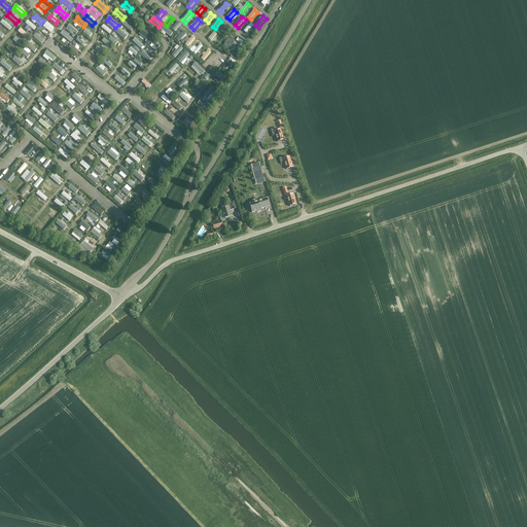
[(11,29),(2,21),(0,23),(0,24),(9,32),(11,29)]
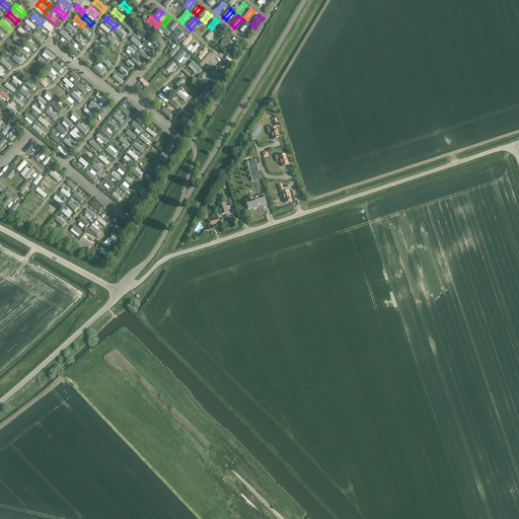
[(35,27),(27,21),(24,24),(32,30),(35,27)]
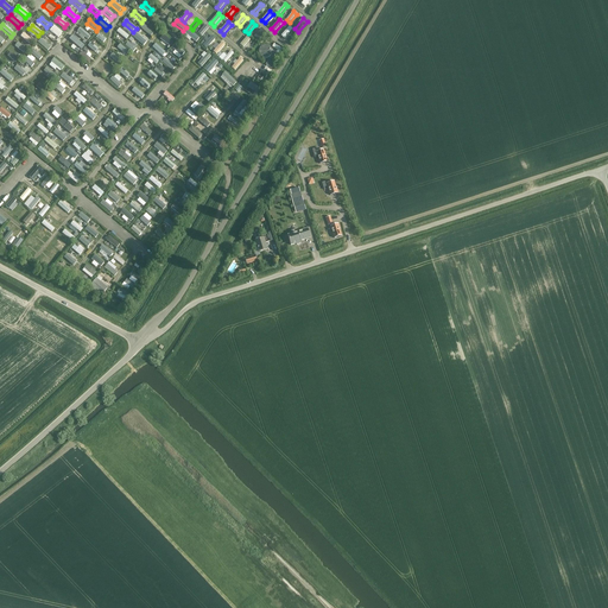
[(154,33),(144,25),(140,29),(151,37),(154,33)]
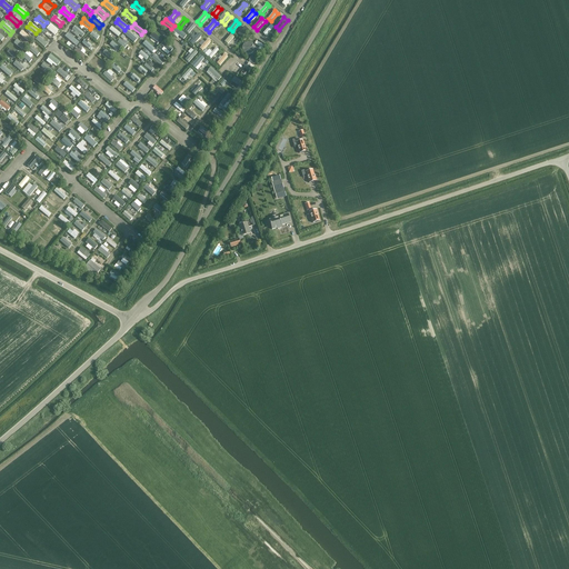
[(59,31),(50,25),(49,28),(57,35),(59,31)]
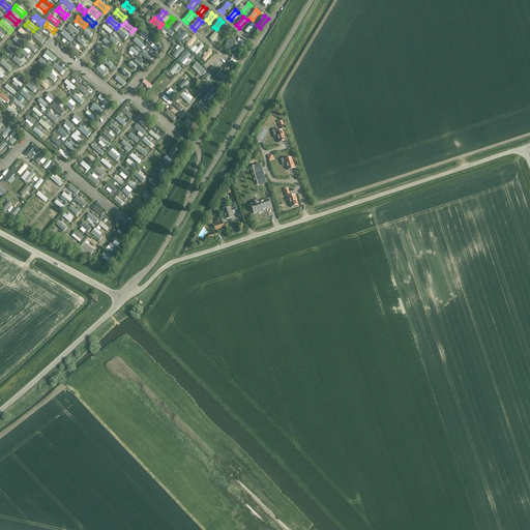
[(182,25),(179,23),(173,30),(176,32),(182,25)]
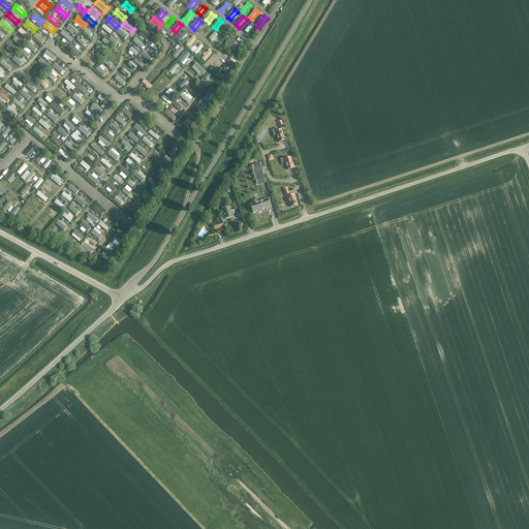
[(254,26),(252,24),(245,32),(247,34),(254,26)]
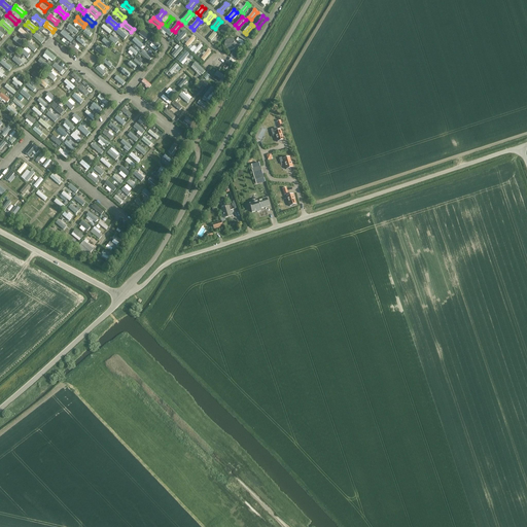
[(78,32),(70,25),(68,29),(76,35),(78,32)]
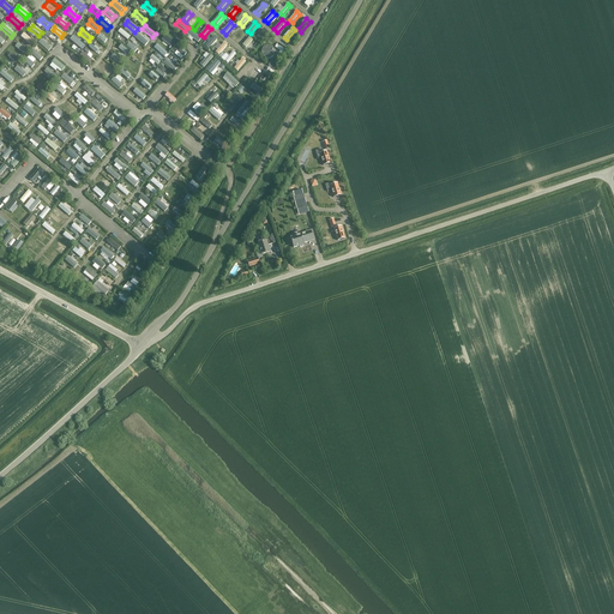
[(131,37),(121,29),(118,32),(127,41),(131,37)]
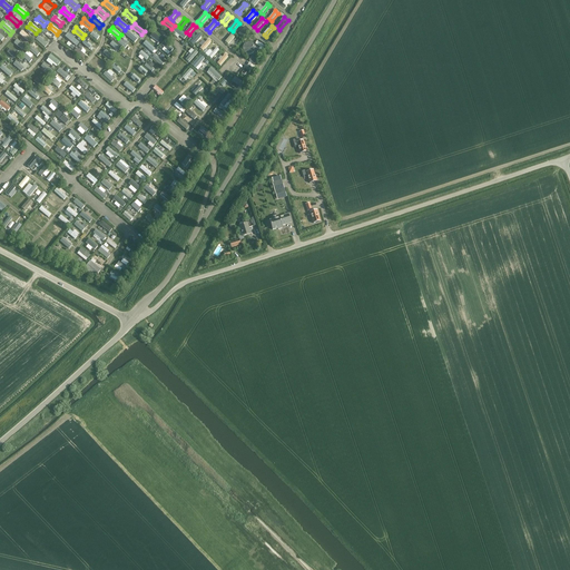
[(187,37),(177,28),(174,32),(184,41),(187,37)]
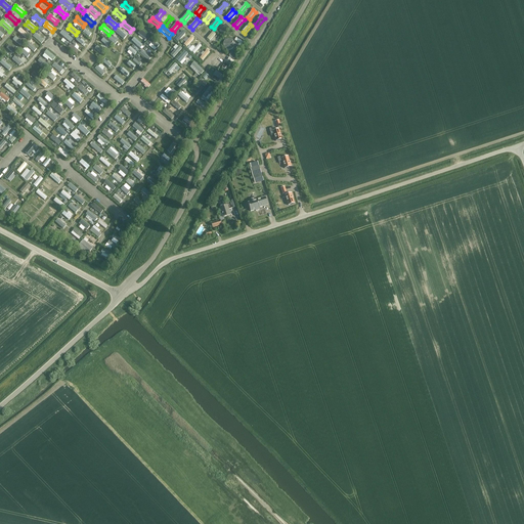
[(208,28),(205,26),(199,32),(202,35),(208,28)]
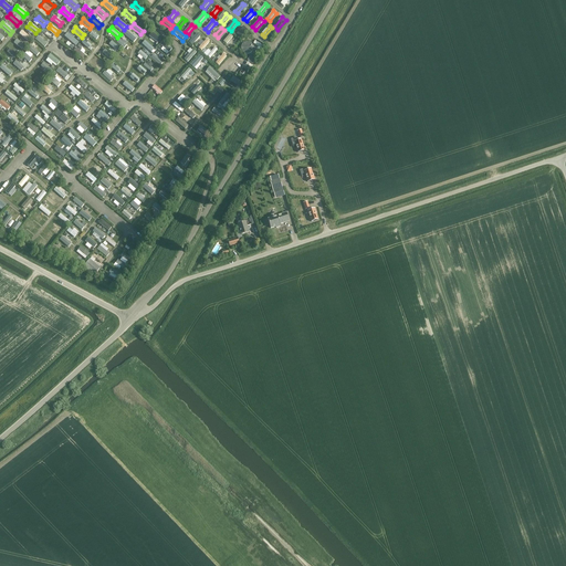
[(241,39),(248,31),(243,28),(237,35),(241,39)]
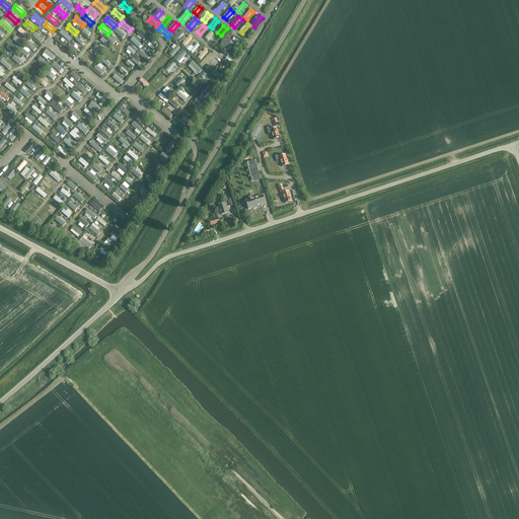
[(28,35),(20,28),(17,31),(25,39),(28,35)]
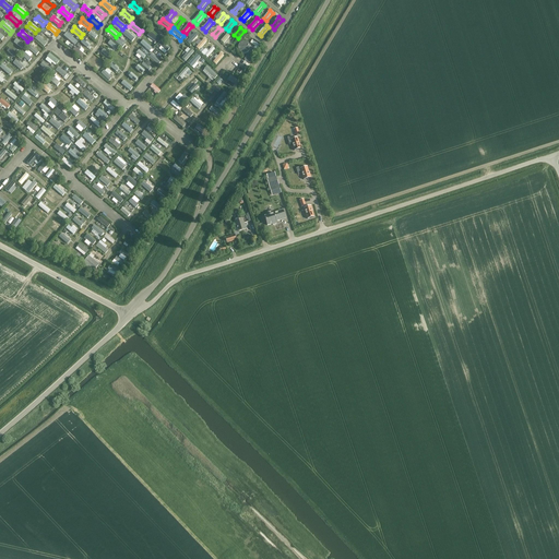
[(135,39),(126,31),(122,35),(132,43),(135,39)]
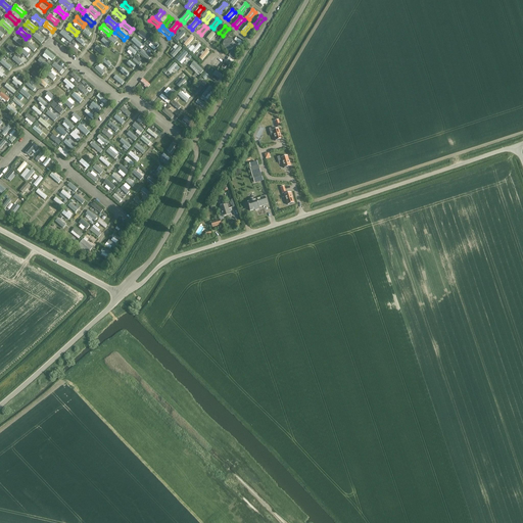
[(149,38),(141,30),(138,34),(147,41),(149,38)]
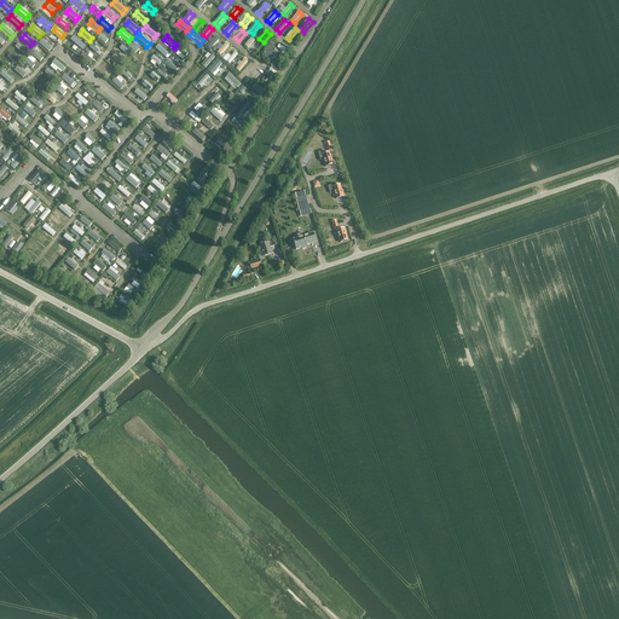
[(86,47),(74,38),(70,41),(82,51),(86,47)]
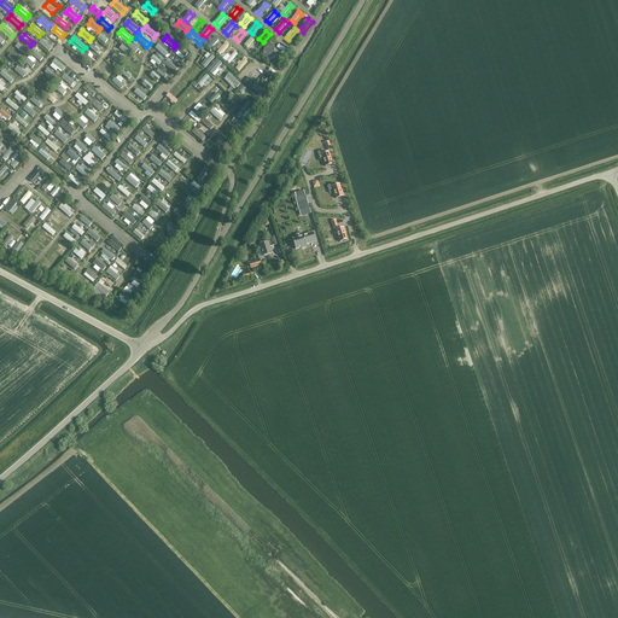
[(219,41),(215,38),(207,47),(210,51),(219,41)]
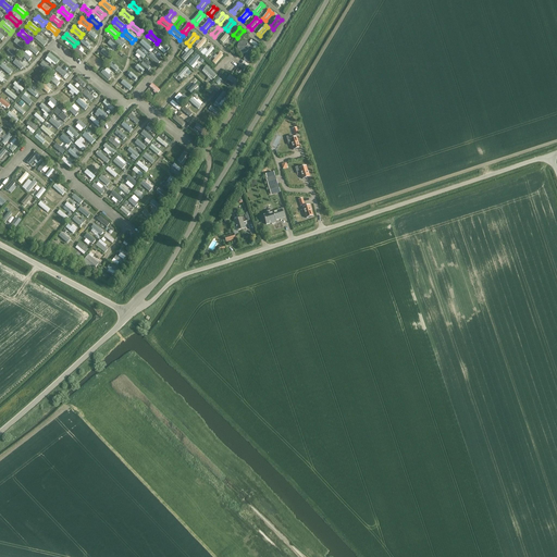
[(230,37),(226,35),(220,41),(223,45),(230,37)]
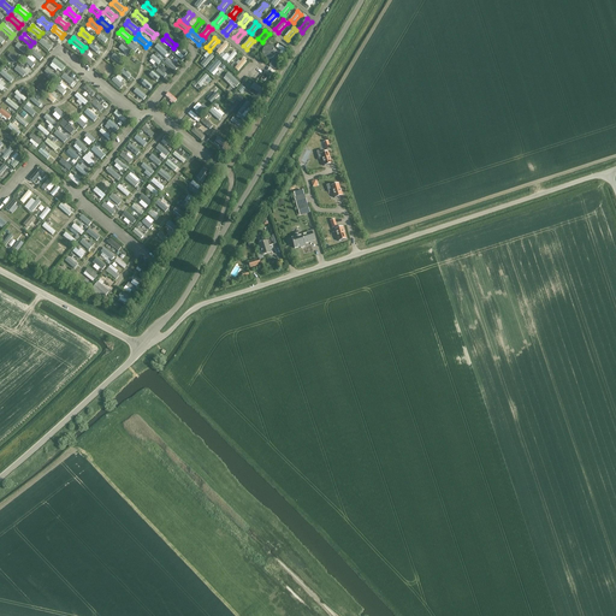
[(52,49),(41,40),(39,45),(49,53),(52,49)]
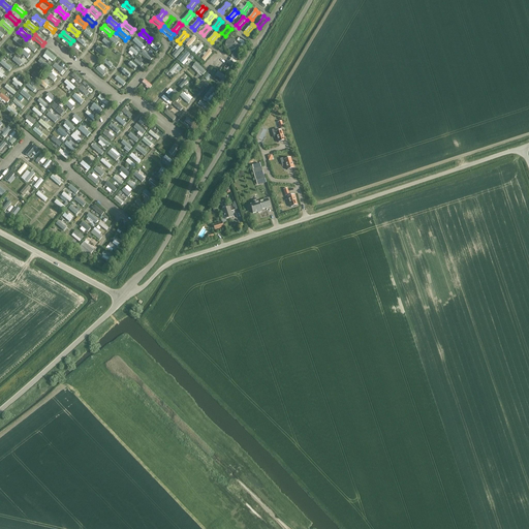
[(22,42),(16,37),(13,40),(20,45),(22,42)]
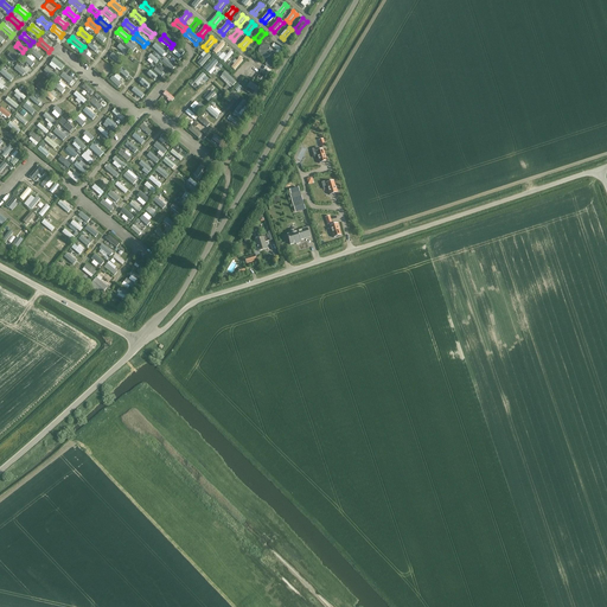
[(136,49),(128,43),(125,46),(133,53),(136,49)]
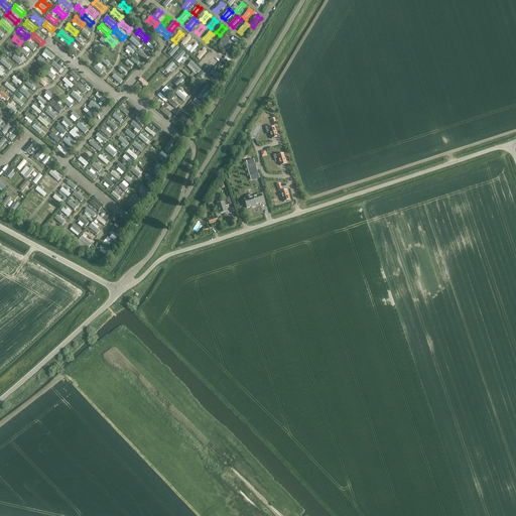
[(190,39),(188,36),(180,44),(183,47),(190,39)]
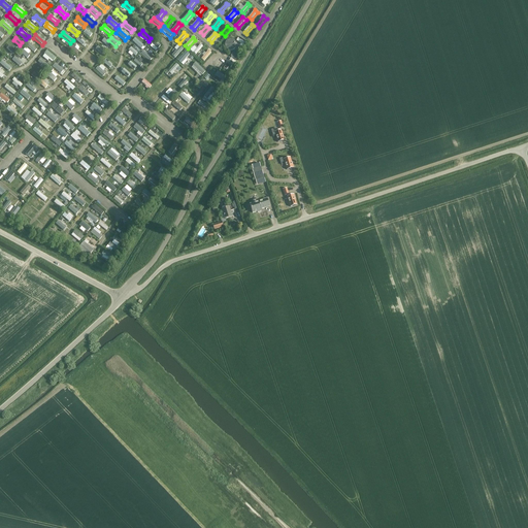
[(86,43),(78,38),(76,41),(83,46),(86,43)]
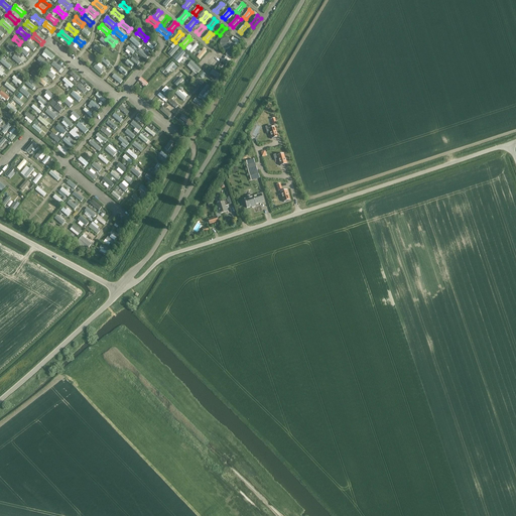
[(235,42),(234,45),(237,47),(240,42),(233,37),(231,40),(235,42)]
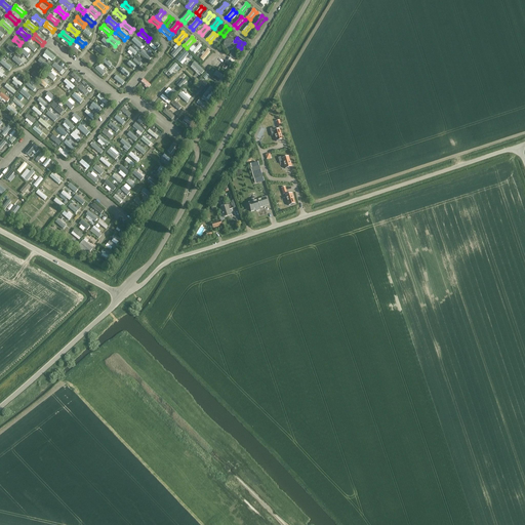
[(112,45),(104,39),(101,42),(109,48),(112,45)]
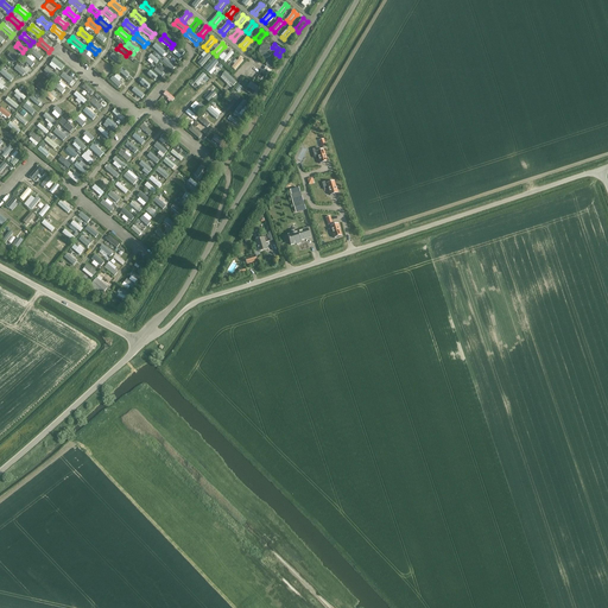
[(166,54),(156,45),(152,49),(163,57),(166,54)]
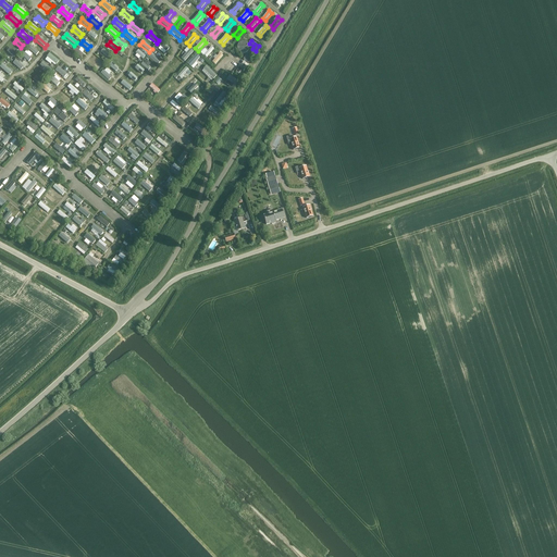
[(170,49),(161,41),(158,45),(166,52),(170,49)]
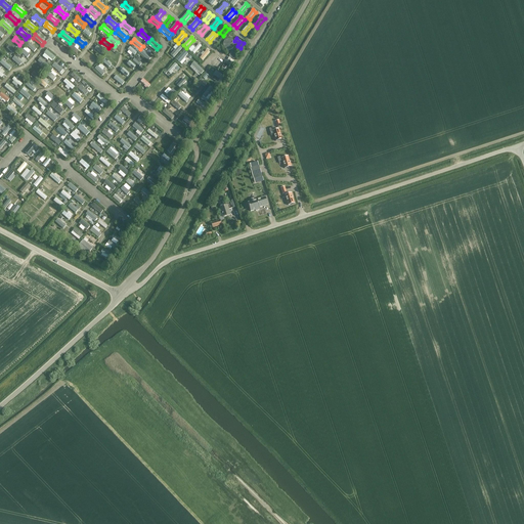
[(232,41),(231,40),(230,40),(229,39),(228,39),(227,40),(226,40),(225,40),(225,41),(224,42),(223,43),(223,44),(223,45),(223,46),(223,47),(224,48),(224,49),(225,49),(226,50),(227,50),(228,50),(229,50),(230,50),(231,50),(232,49),(233,48),(233,47),(234,46),(234,45),(234,44),(234,43),(233,43),(233,42),(232,41)]
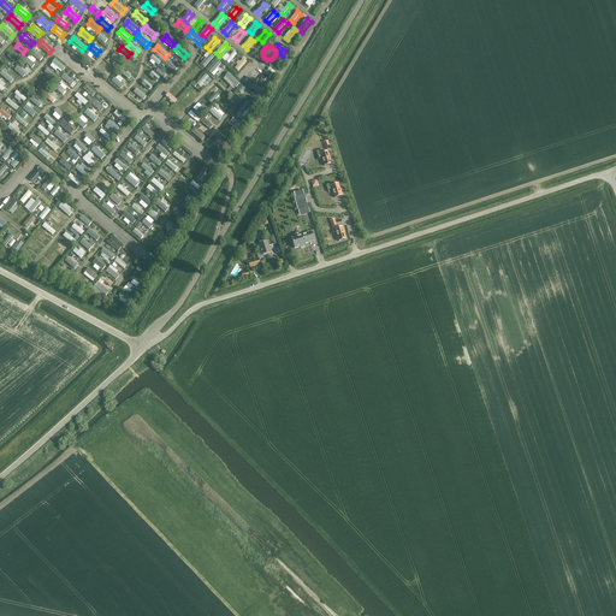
[(43,58),(34,51),(30,54),(40,61),(43,58)]
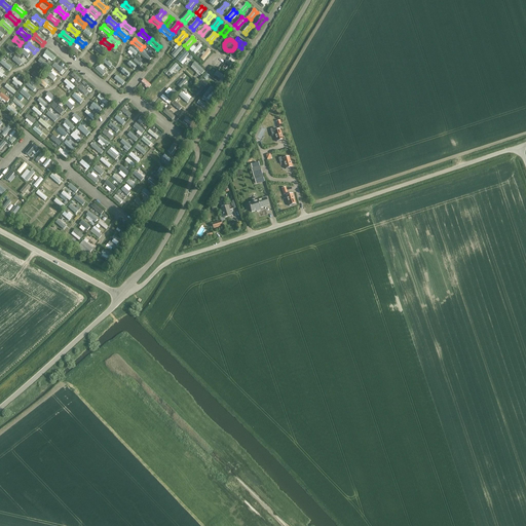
[(79,52),(71,45),(69,48),(77,55),(79,52)]
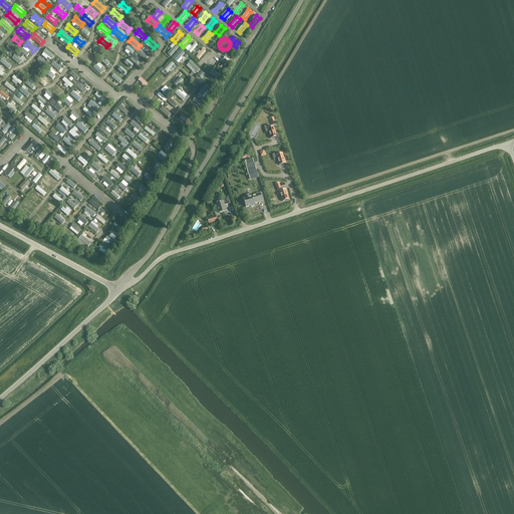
[(198,46),(195,44),(188,52),(191,54),(198,46)]
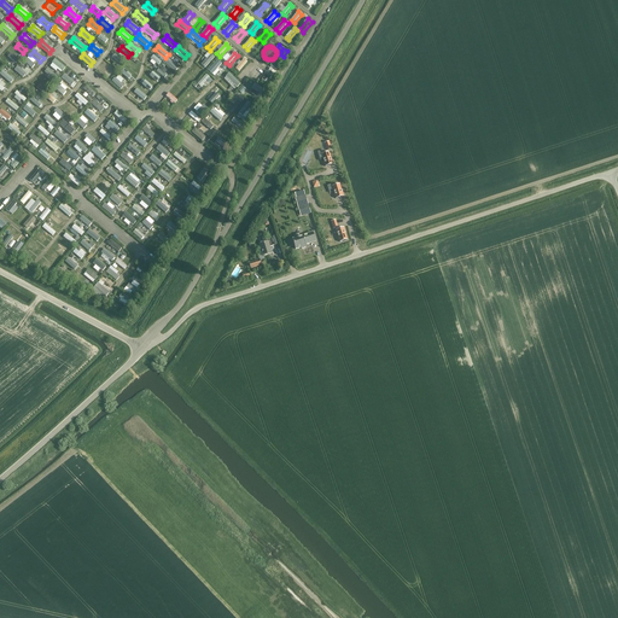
[(19,62),(11,54),(9,58),(17,65),(19,62)]
